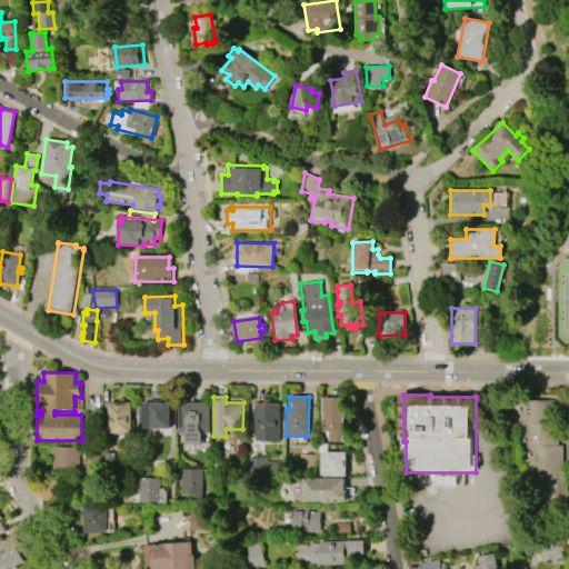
[(322,431),(322,398),(345,398),(345,409),(346,409),(346,418),(345,418),(345,442),(329,442),(329,431),(322,431)]
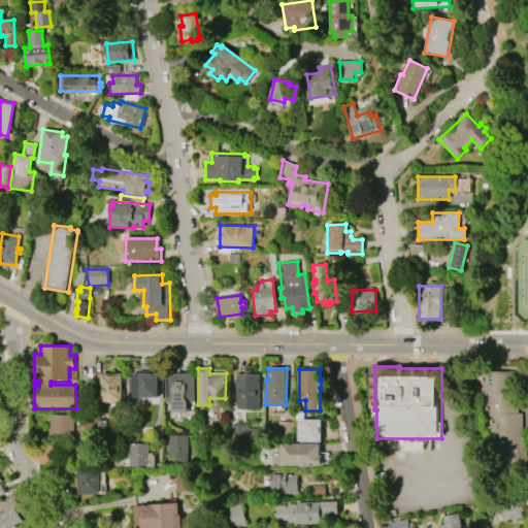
[(487,418),(486,395),(483,395),(482,371),(513,370),(514,393),(516,392),(517,414),(521,414),(523,447),(525,447),(526,467),(496,468),(495,439),(491,439),(490,418),(487,418)]
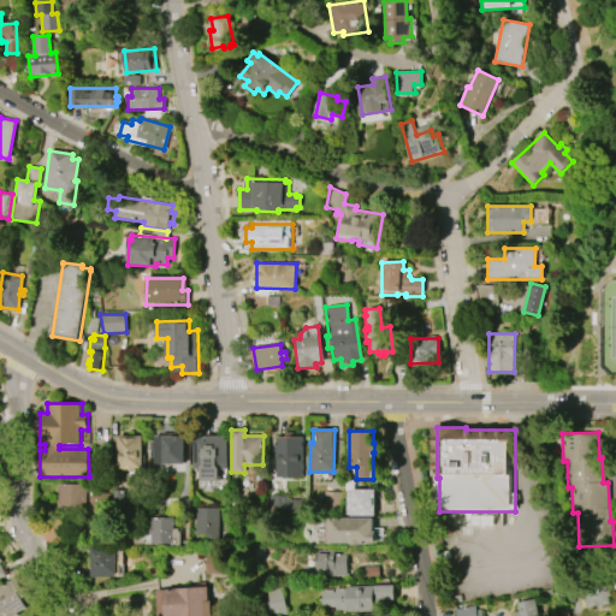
[(120,436),(144,436),(144,469),(120,469),(120,436)]
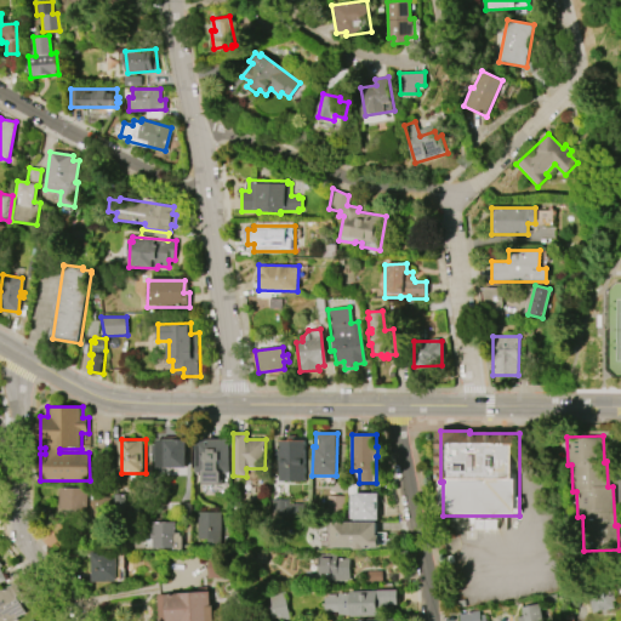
[(157,468),(157,442),(186,440),(186,468),(157,468)]
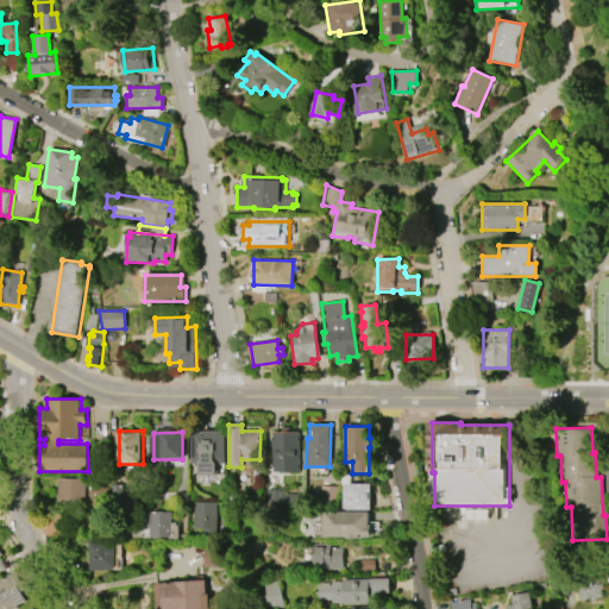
[(190,463),(190,432),(225,432),(225,463),(218,464),(218,475),(196,475),(196,463),(190,463)]
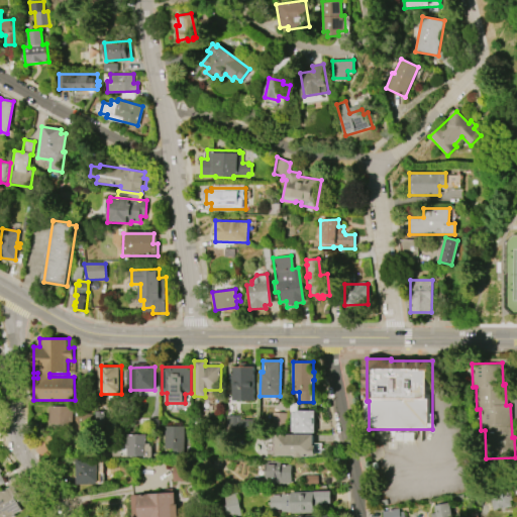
[(232,401),(232,367),(254,367),(254,401),(232,401)]
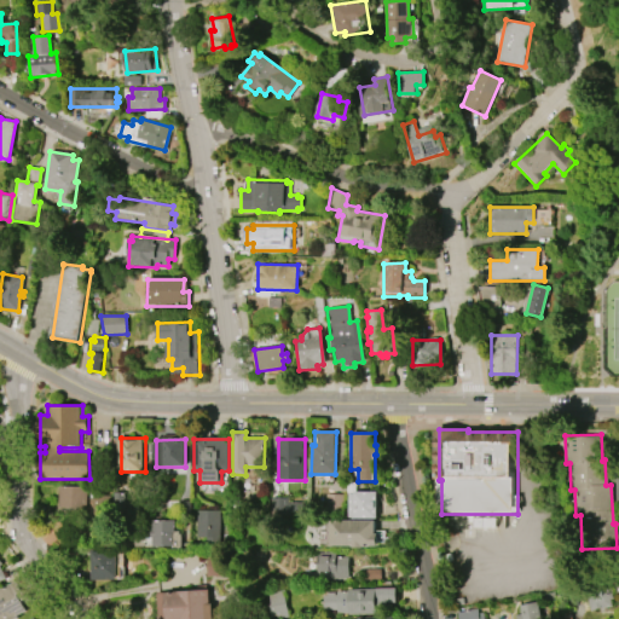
[(62,509),(90,508),(88,486),(62,487),(62,509)]
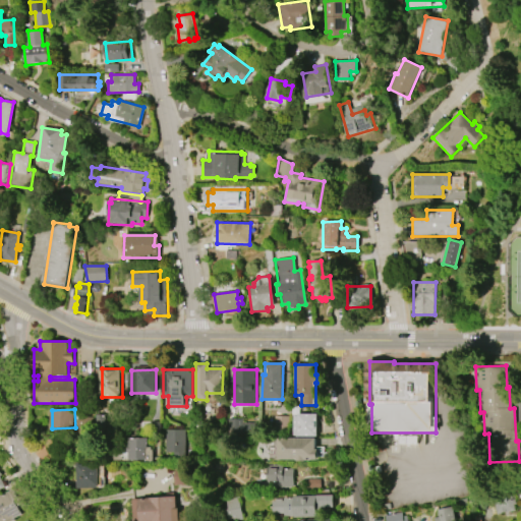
[(293,436),(293,415),(298,415),(298,414),(317,414),(317,436),(293,436)]
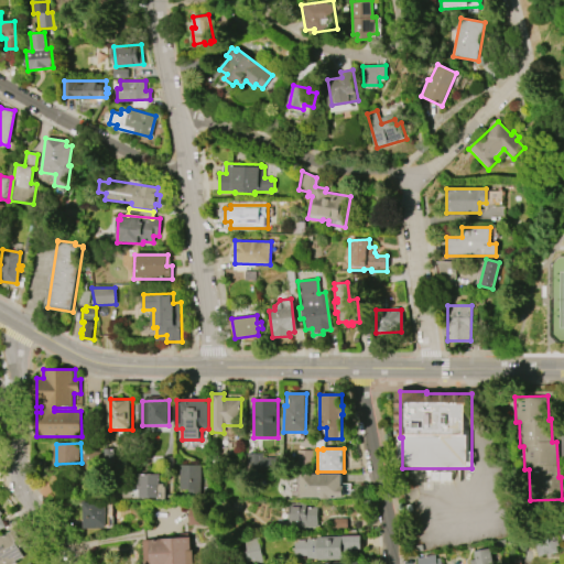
[(180,494),(181,465),(202,466),(201,496),(188,496),(188,494),(180,494)]
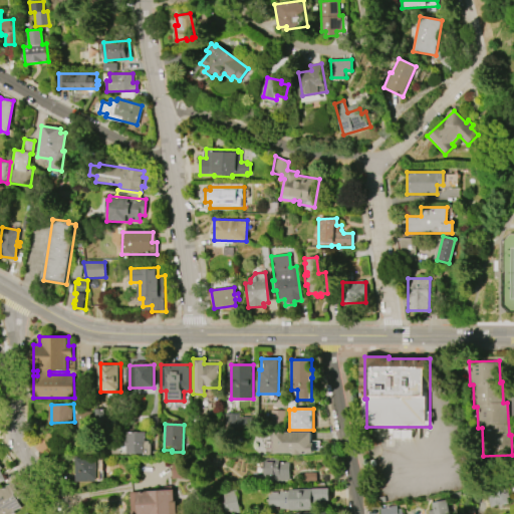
[(126,432),(144,431),(145,442),(148,442),(149,444),(151,444),(151,454),(126,454),(126,446),(124,446),(124,440),(126,440),(126,432)]
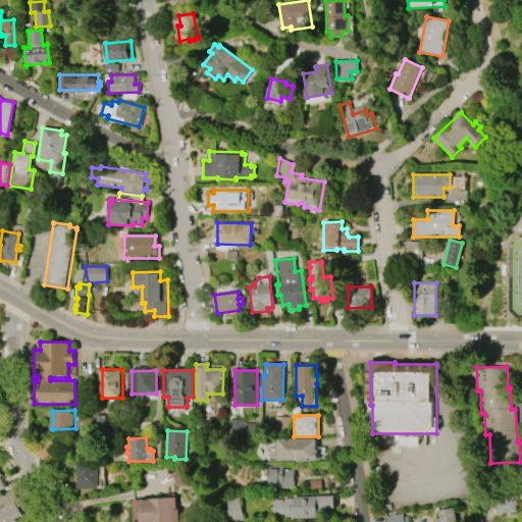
[(278,460),(278,439),(317,439),(317,451),(319,451),(319,461),(307,461),(307,462),(297,462),(297,461),(278,460)]
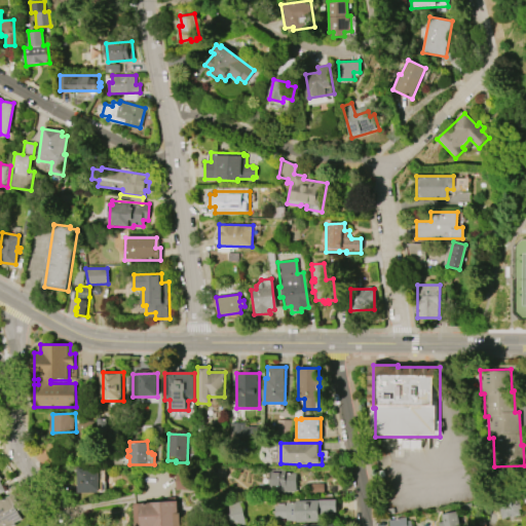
[(77,468),(99,468),(100,492),(77,493),(77,468)]
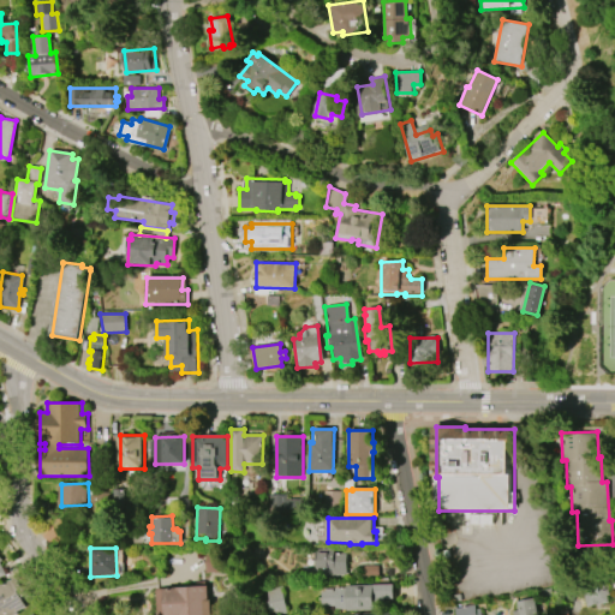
[(347,574),(324,574),(324,571),(315,571),(315,549),(334,549),(334,554),(347,553),(347,574)]
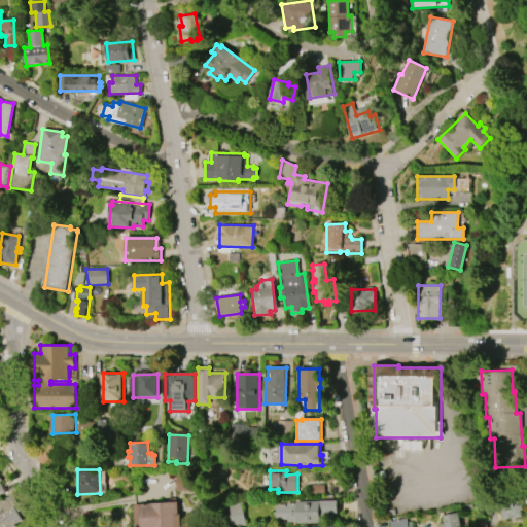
[(13,526),(11,526),(0,526),(0,501),(13,494),(21,508),(16,512),(21,520),(12,524),(13,526)]
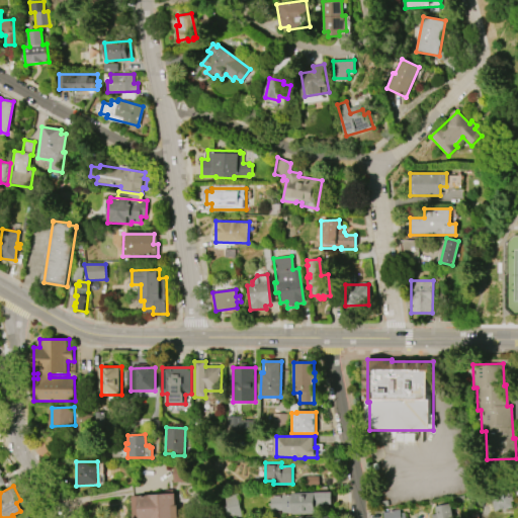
[(513,508),(495,511),(493,498),(496,497),(495,490),(510,487),(513,501),(511,501),(513,508)]
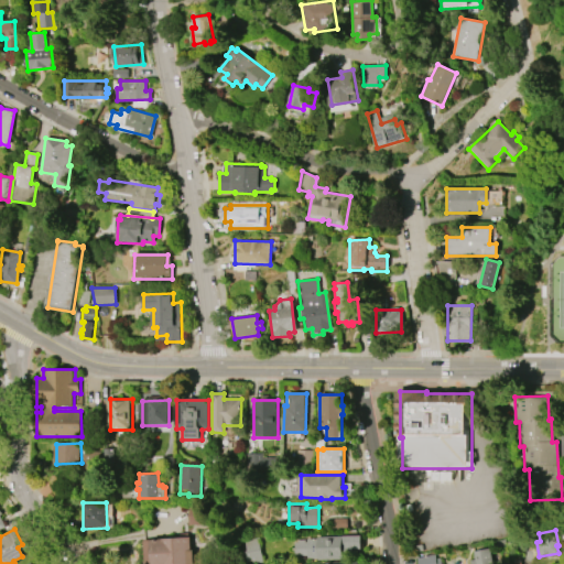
[(317,538),(361,535),(362,549),(348,550),(349,557),(344,557),(345,560),(317,561),(317,559),(307,560),(306,556),(294,556),(294,543),(297,543),(297,540),(304,540),(304,543),(306,543),(306,539),(317,539),(317,538)]
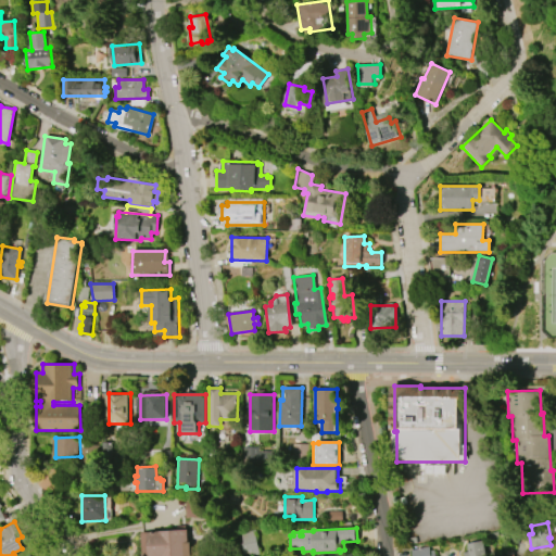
[(140,555),(140,533),(188,530),(189,543),(191,543),(191,555),(140,555)]
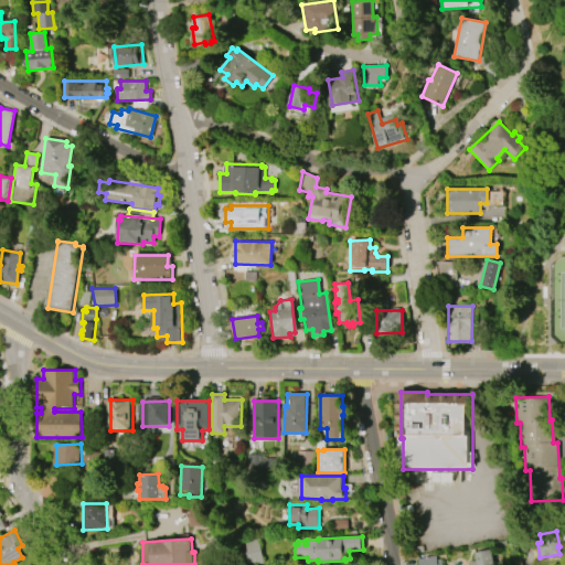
[(245,542),(248,564),(252,564),(264,563),(259,539),(245,542)]
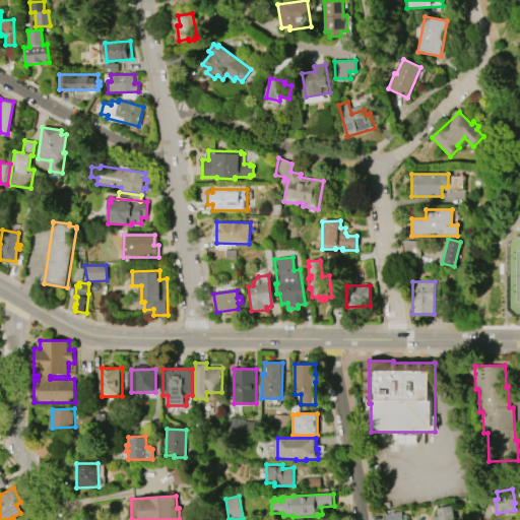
[(434,519),(434,517),(438,516),(437,509),(453,506),(455,519),(434,519)]
